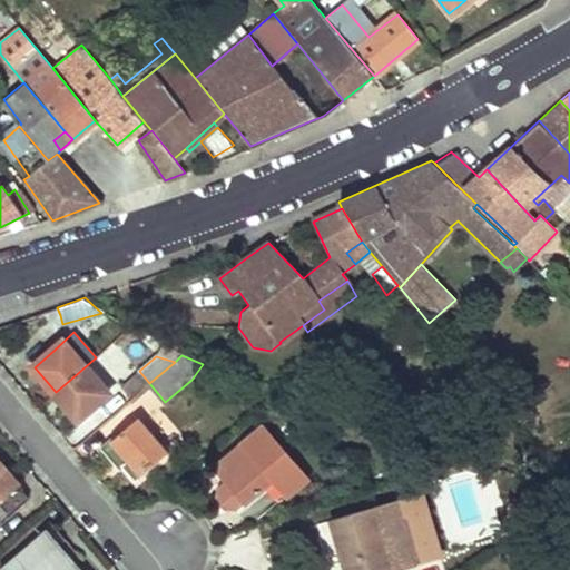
[(471,377),(475,373),(481,370),(473,359),(462,367),(471,377)]
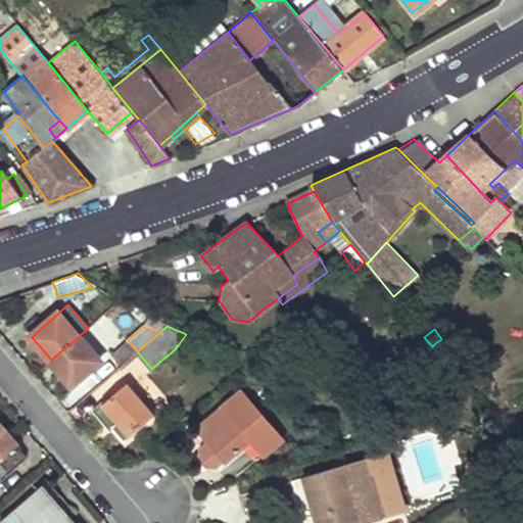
[(80,335),(51,360),(74,384),(101,360),(80,335)]
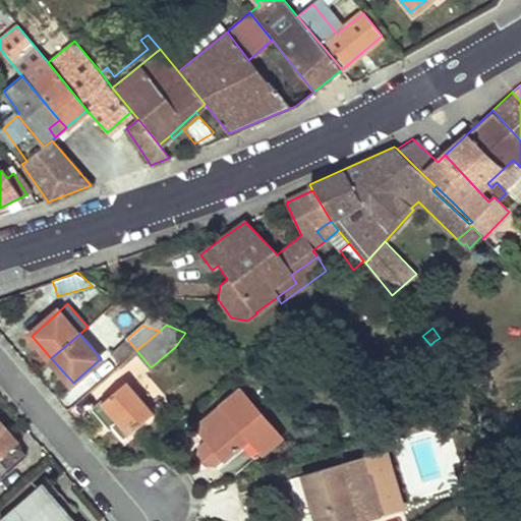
[(123,361),(136,350),(127,339),(114,350),(123,361)]
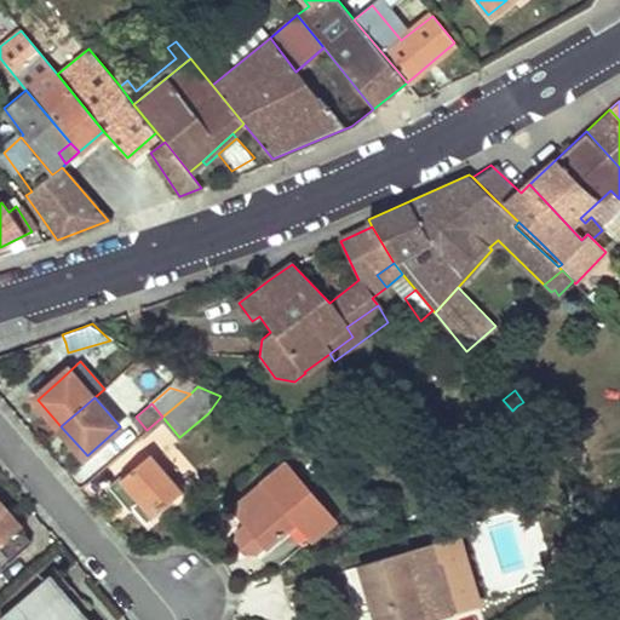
[(121,478),(116,483),(110,487),(122,501),(132,494),(139,503),(133,507),(147,523),(182,494),(151,458),(124,481),(121,478)]
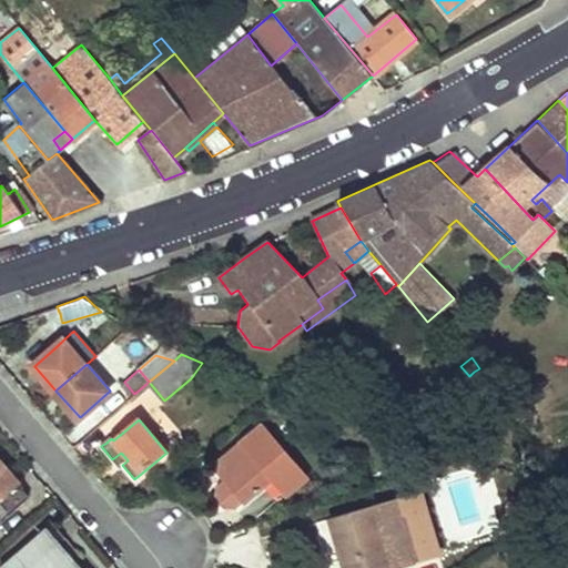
[(239,504),(243,509),(267,488),(279,501),(306,478),(263,427),(211,470),(221,483),(214,488),(216,496),(224,505),(232,508),(239,504)]
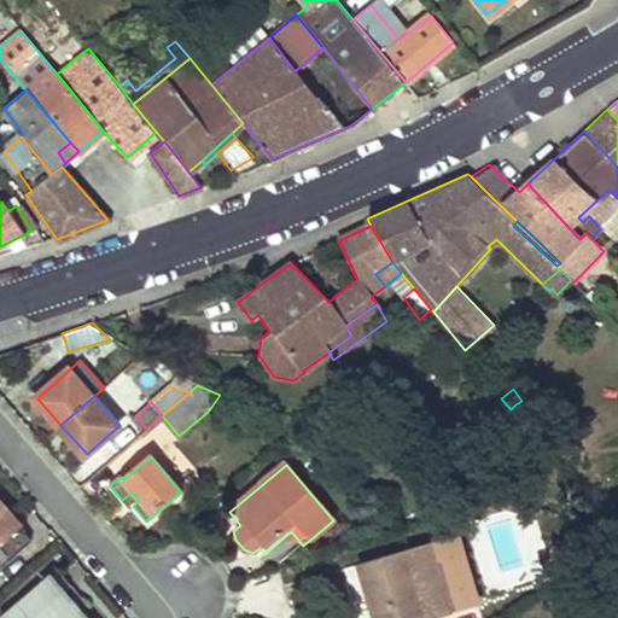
[(0,560),(5,557),(7,560),(30,542),(17,526),(13,529),(3,516),(6,512),(0,503),(0,560)]
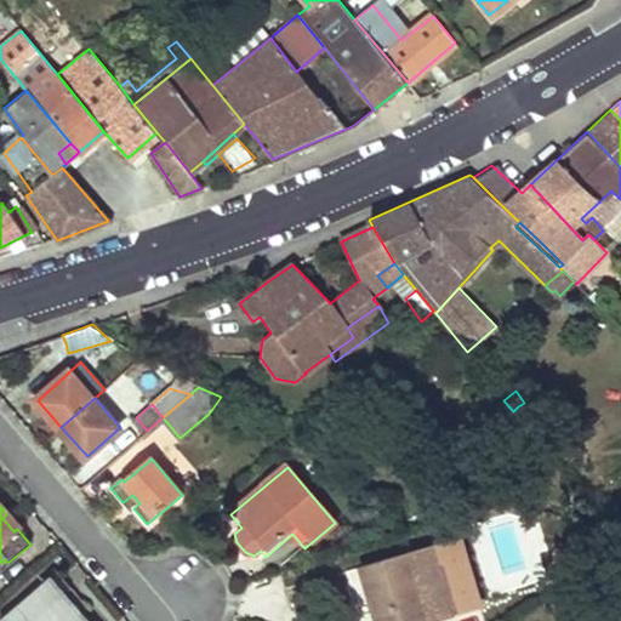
[(17,529),(6,514),(3,518),(13,531),(17,529)]
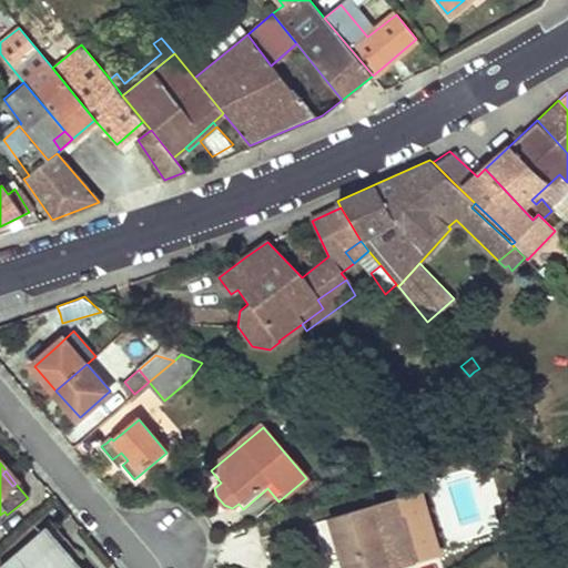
[(422,493),(395,501),(413,563),(440,555),(422,493)]
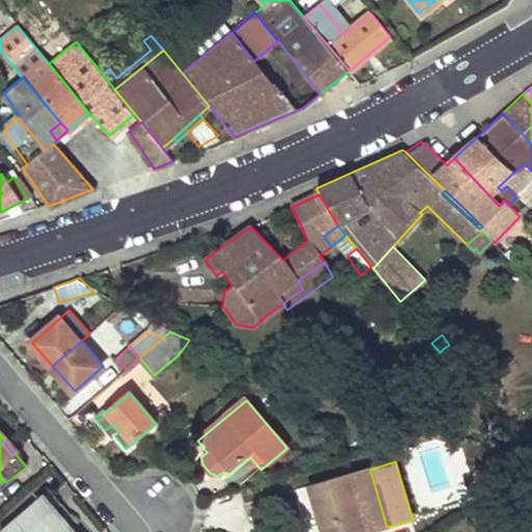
[(322,531),(369,531),(387,527),(370,470),(310,485),(322,531)]
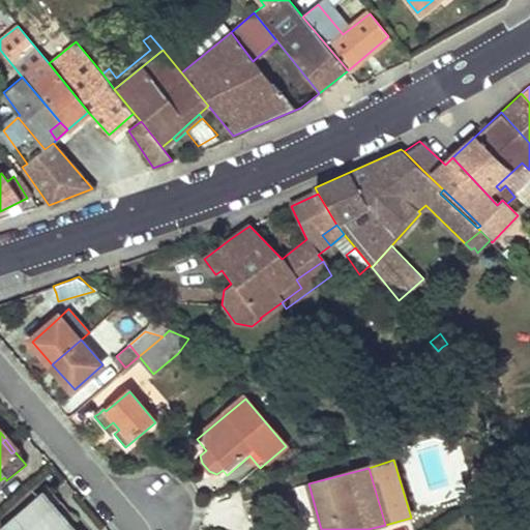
[(76,529),(57,506),(59,504),(61,502),(50,489),(1,529),(76,529)]
